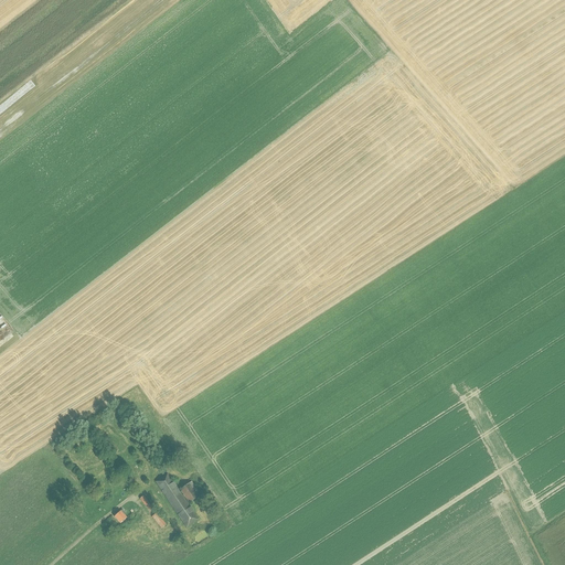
[(187,529),(199,521),(167,473),(155,482),(187,529)]
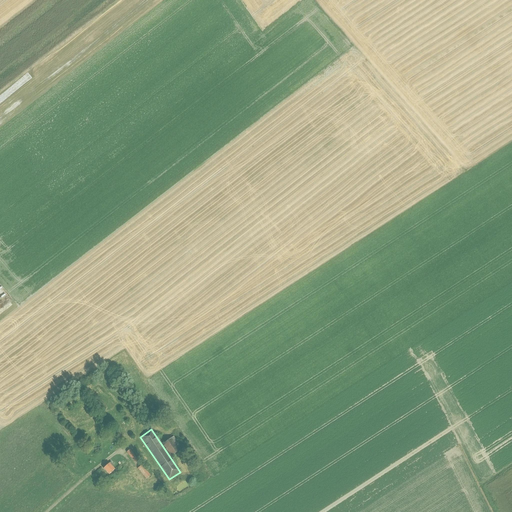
[(182,449),(174,437),(163,444),(171,456),(182,449)]
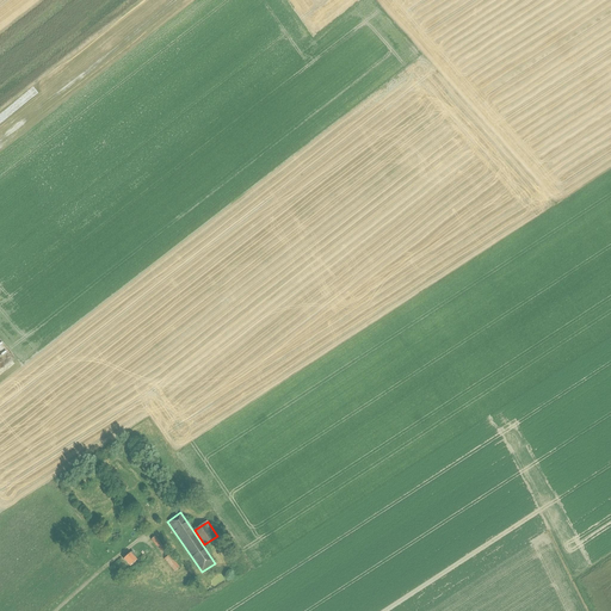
[(161,553),(165,550),(154,537),(150,539),(161,553)]
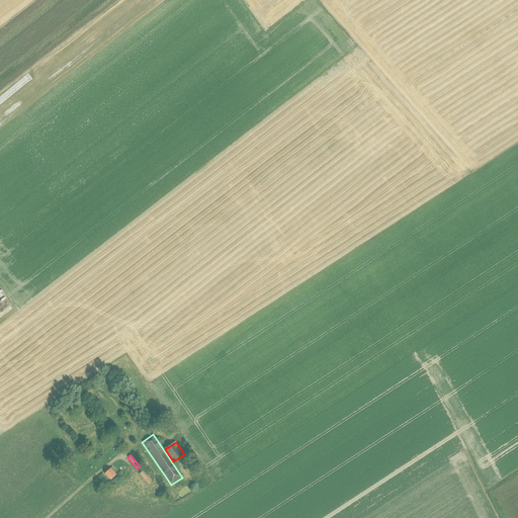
[(110,480),(115,475),(112,472),(114,470),(112,467),(105,475),(110,480)]
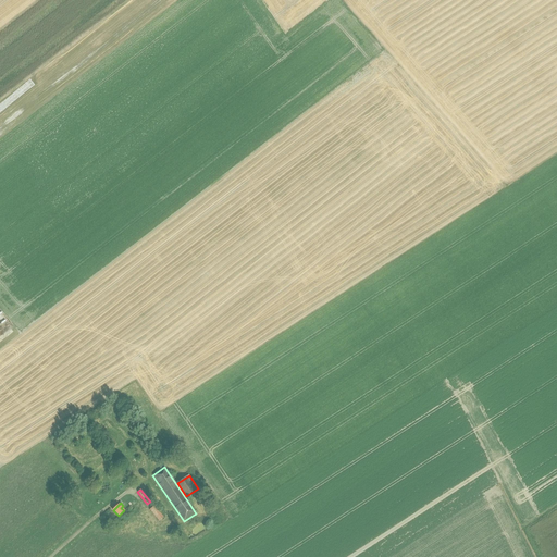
[(159,521),(163,518),(155,506),(149,510),(159,521)]
